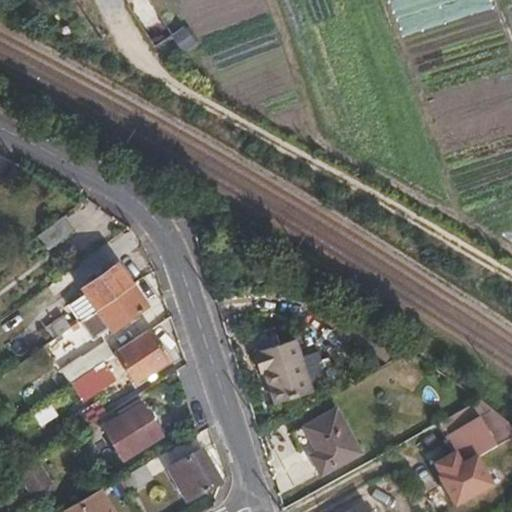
[(17,167),(3,181),(9,187),(25,174),(17,167)]
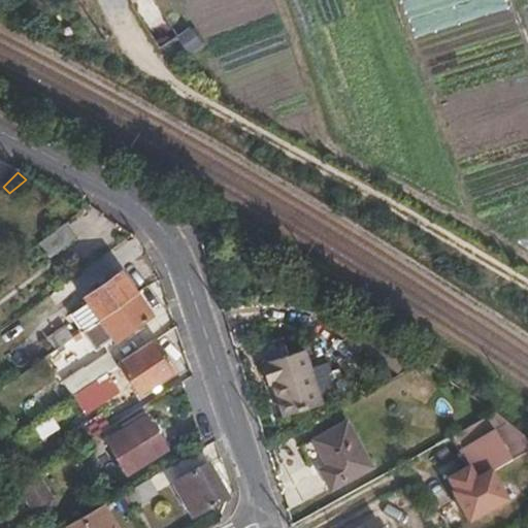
[(65,224),(40,243),(52,259),(76,238),(65,224)]
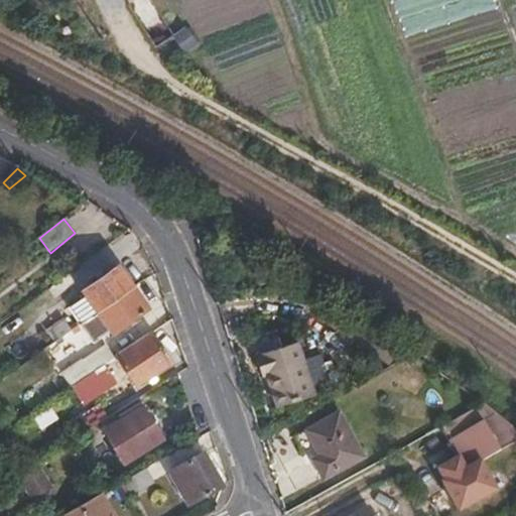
[(98,312),(135,285),(120,264),(83,290),(86,295),(70,306),(82,324),(91,317),(98,312)]
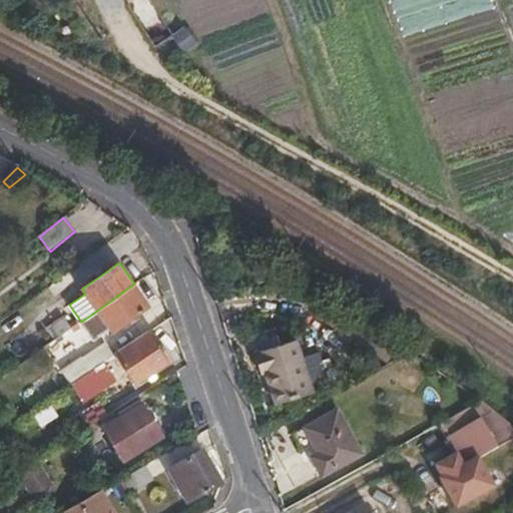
[(67,280),(63,276),(43,291),(47,295),(67,280)]
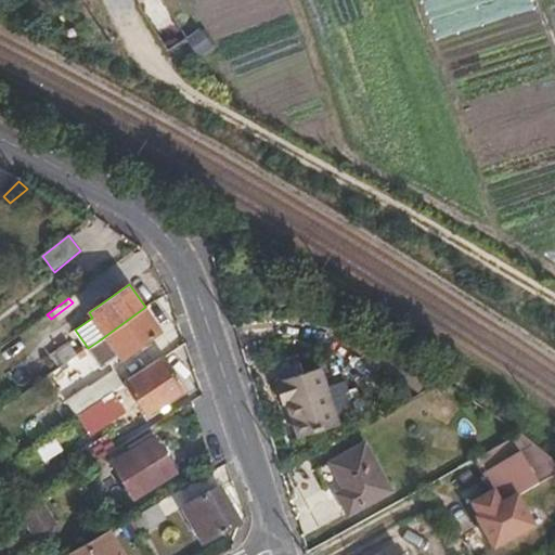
[(75,307),(73,302),(51,319),(53,323),(75,307)]
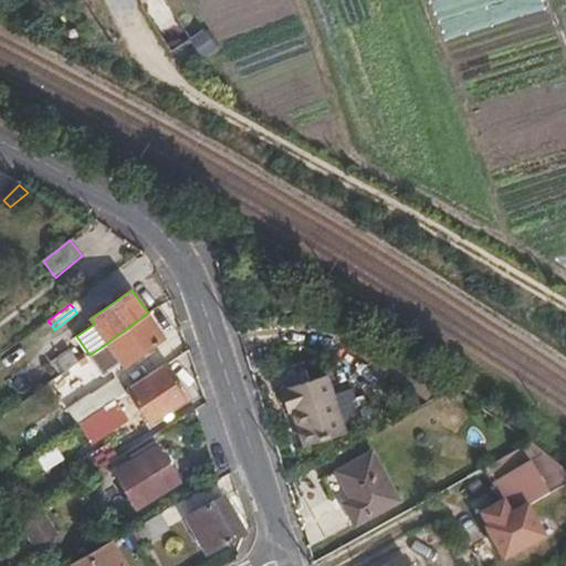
[(165,337),(148,313),(107,343),(124,366),(165,337)]
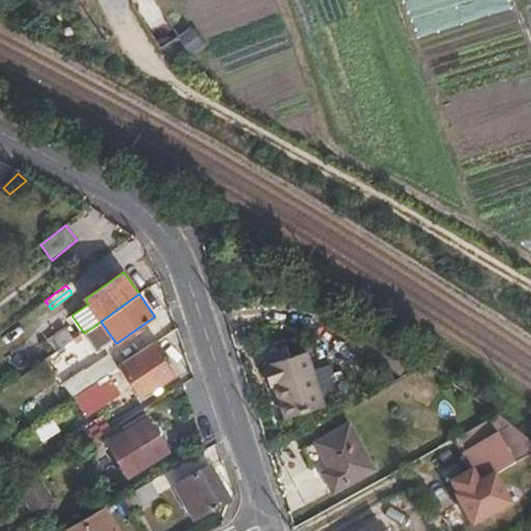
[(363,324),(353,339),(400,374),(411,360),(363,324)]
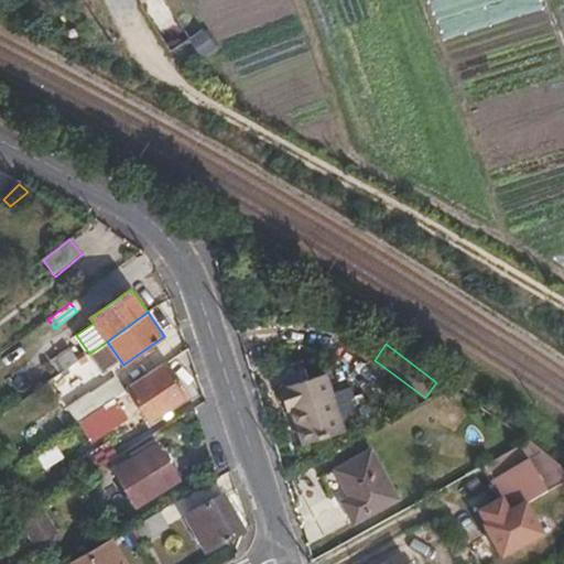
[(55,357),(65,370),(79,361),(76,356),(71,347),(55,357)]
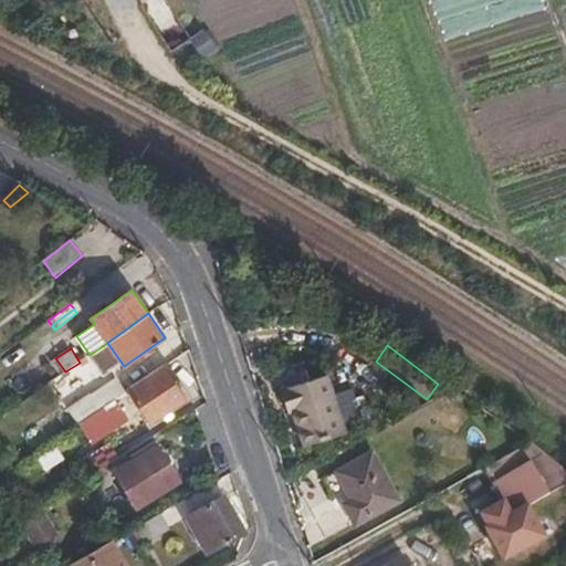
[(76,357),(80,363),(86,357),(83,353),(76,357)]
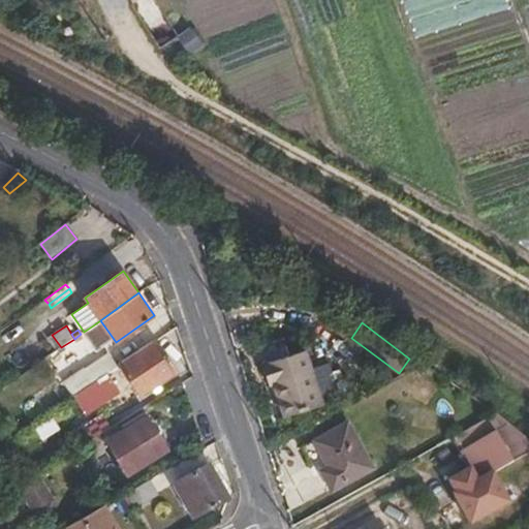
[(47,338),(57,351),(52,335),(47,338)]
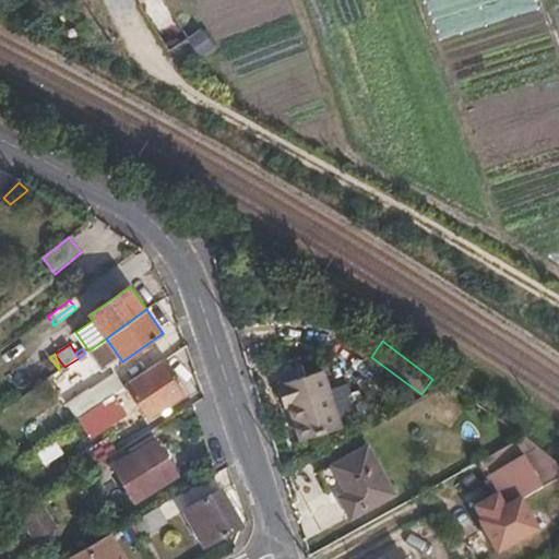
[(188,393),(166,359),(128,385),(150,419),(188,393)]
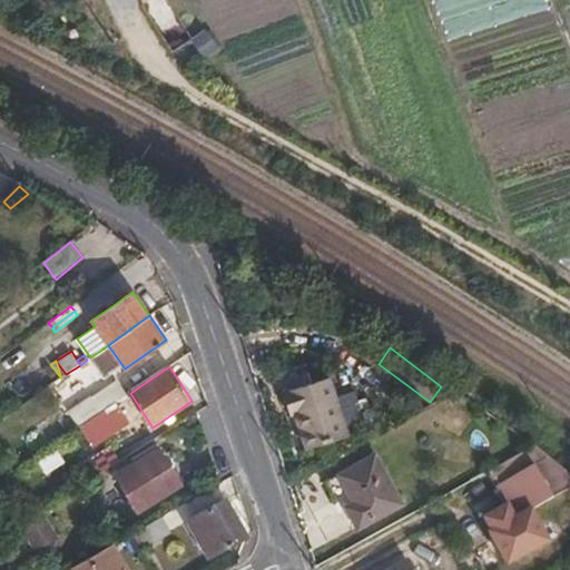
[(346,425),(336,395),(330,376),(283,391),(290,415),(294,414),(306,449),(350,435),(346,425)]
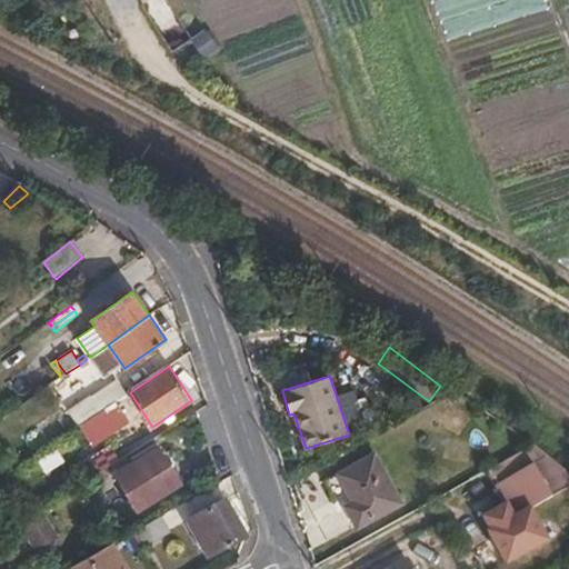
[(79,427),(117,401),(122,397),(116,387),(95,401),(90,396),(68,411),(78,426),(79,427)]
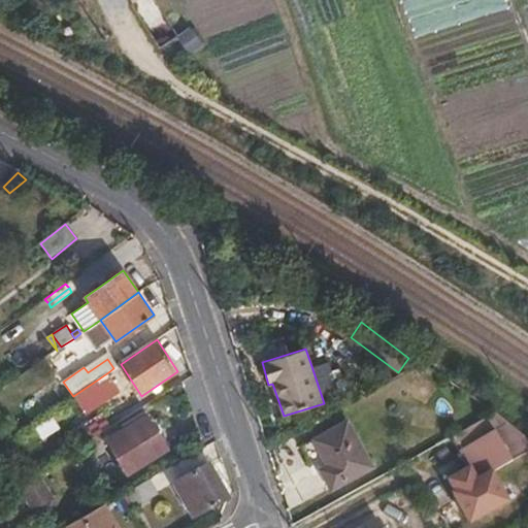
[(327,362),(311,366),(321,394),(336,389),(327,362)]
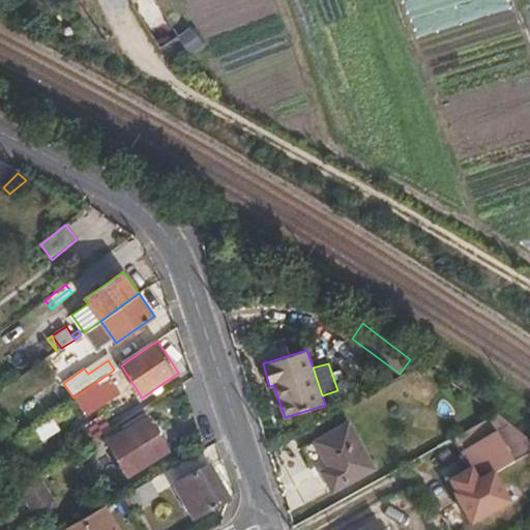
[(374,378),(380,389),(394,380),(389,370),(374,378)]
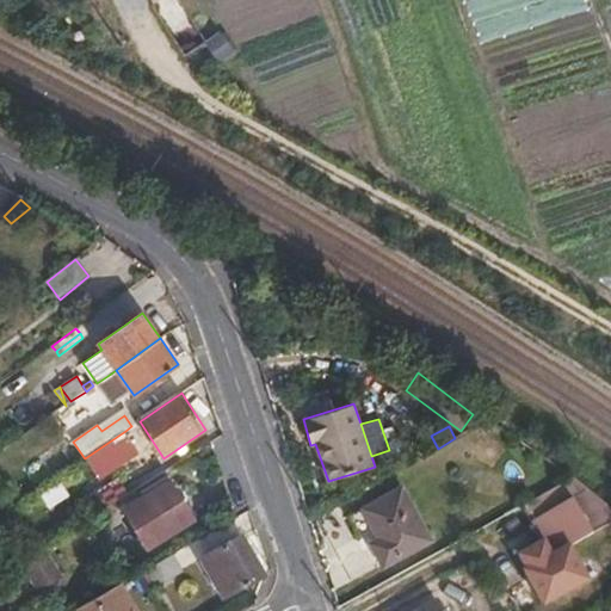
[(125,431),(85,458),(99,480),(140,455),(125,431)]
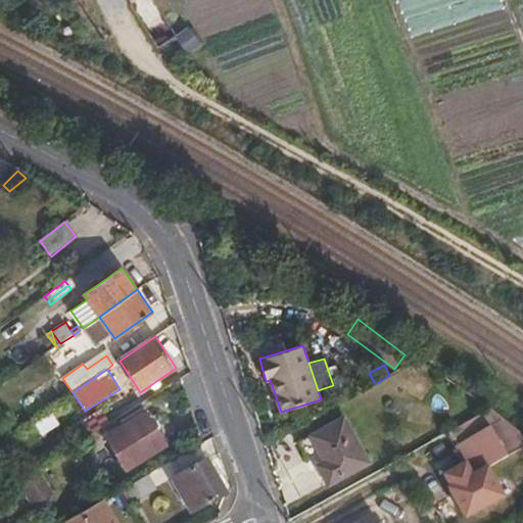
[(77,424),(86,438),(110,423),(102,409),(77,424)]
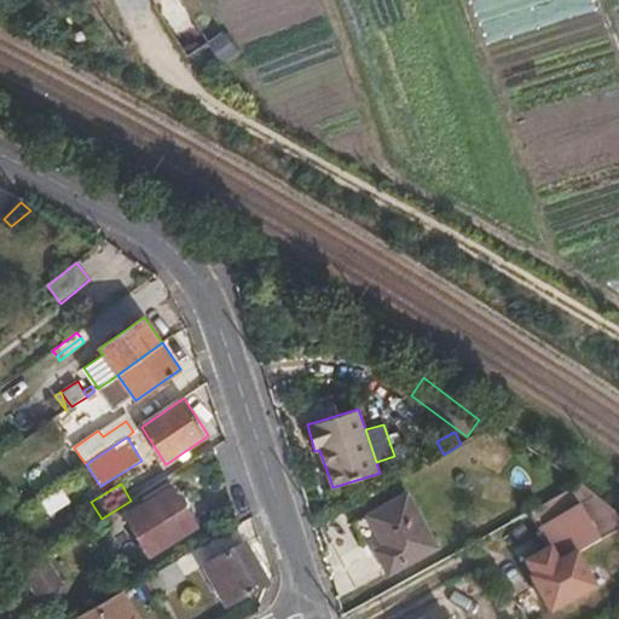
[(172,486),(126,516),(151,556),(197,527),(172,486)]
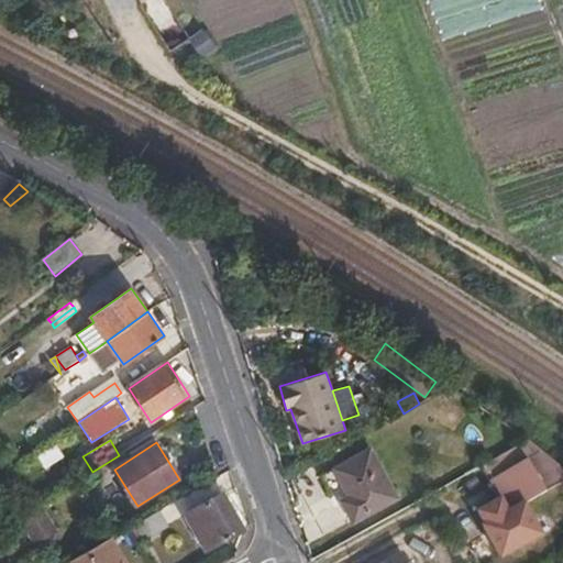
[(519,445),(482,466),(509,514),(547,493),(519,445)]
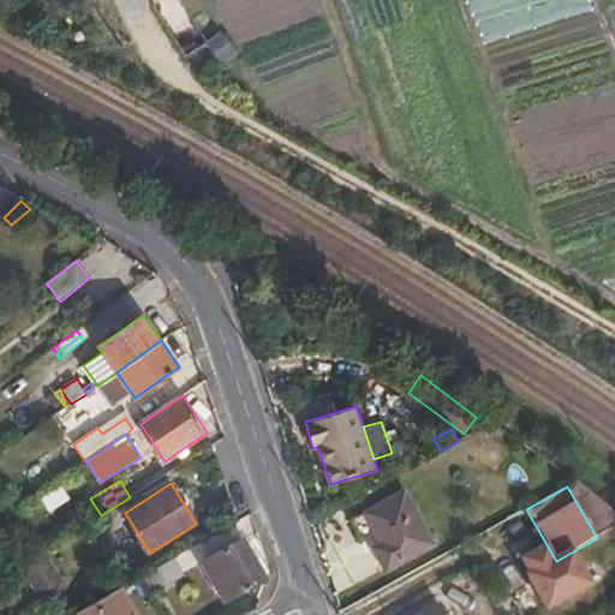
[(405,489),(365,512),(382,542),(372,545),(386,571),(434,543),(405,489)]
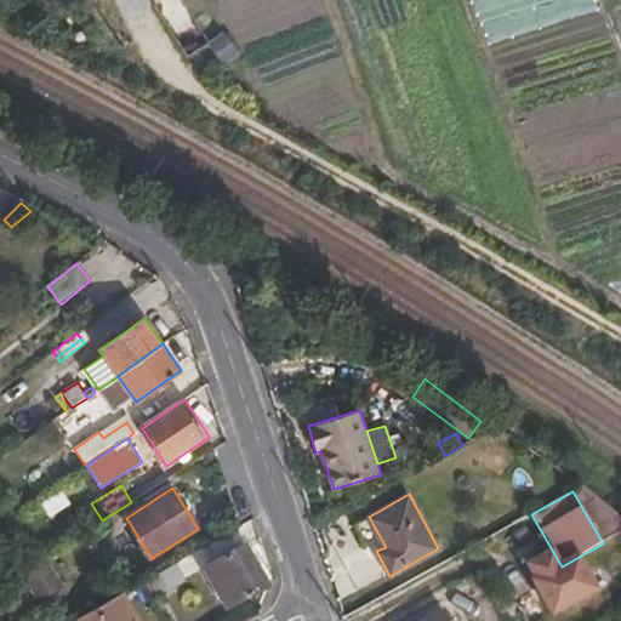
[(244,545),(206,567),(229,605),(267,585),(244,545)]
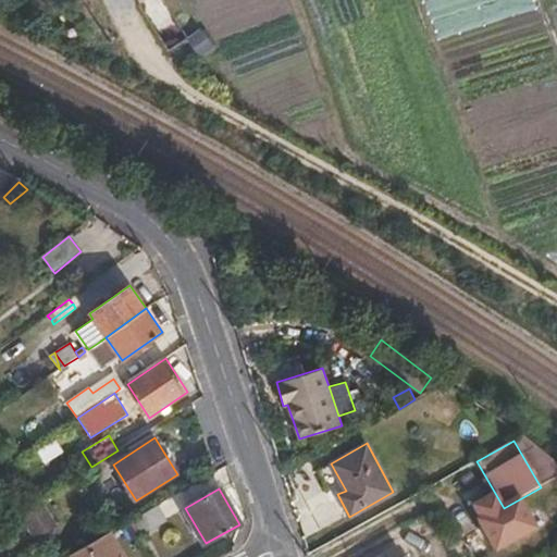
[(556,496),(516,520),(534,554),(556,541),(556,496)]
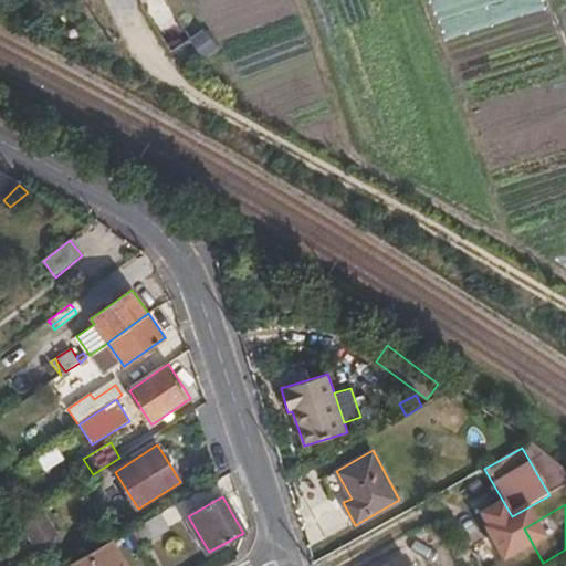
[(41,507),(19,522),(37,549),(59,535),(41,507)]
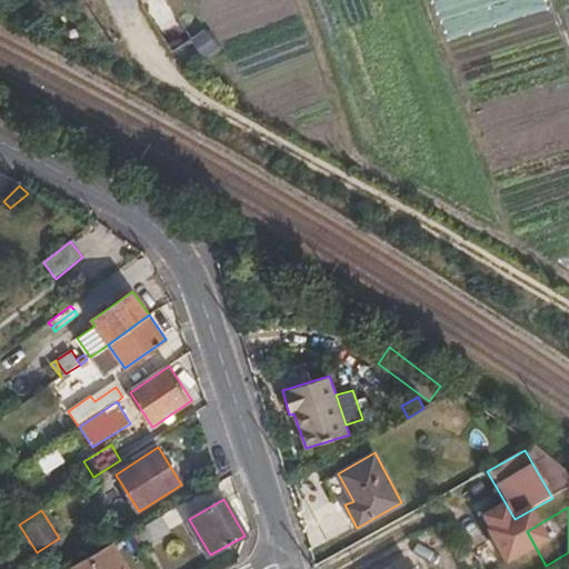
[(132,533),(141,547),(169,531),(160,517),(132,533)]
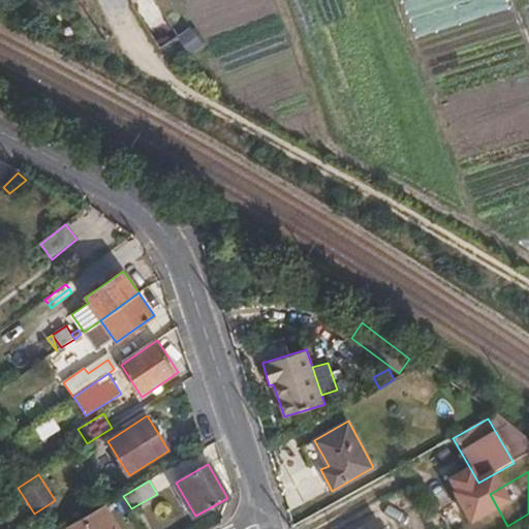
[(119,528),(105,505),(67,527),(67,528),(119,528)]
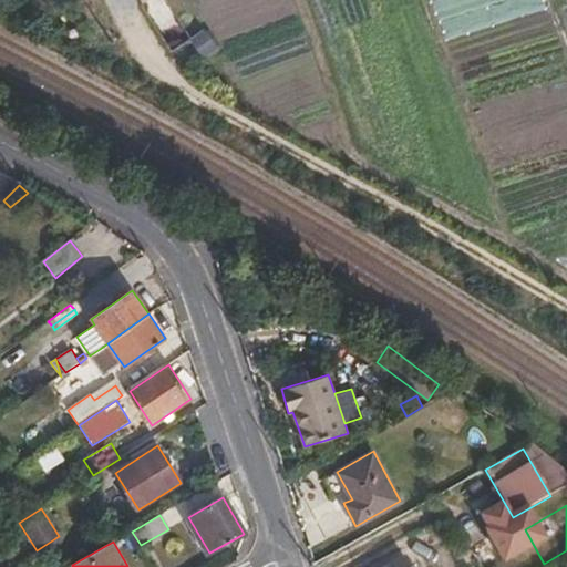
[(410,566),(405,557),(388,566),(410,566)]
